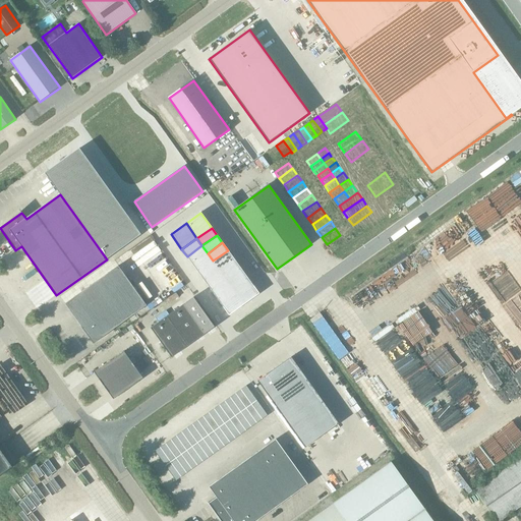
[(208,253),(201,245),(187,256),(192,264),(208,253)]
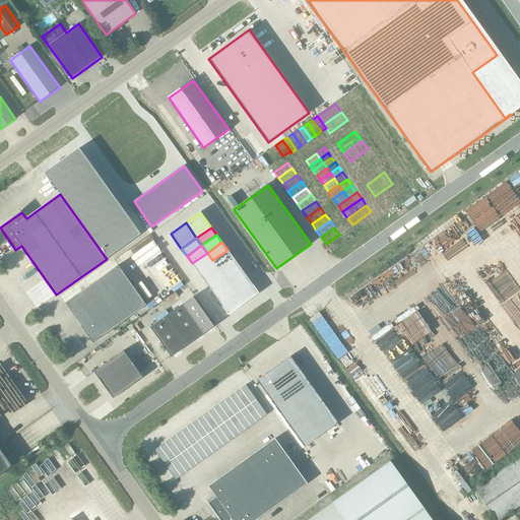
[(234,259),(228,250),(212,260),(219,270),(234,259)]
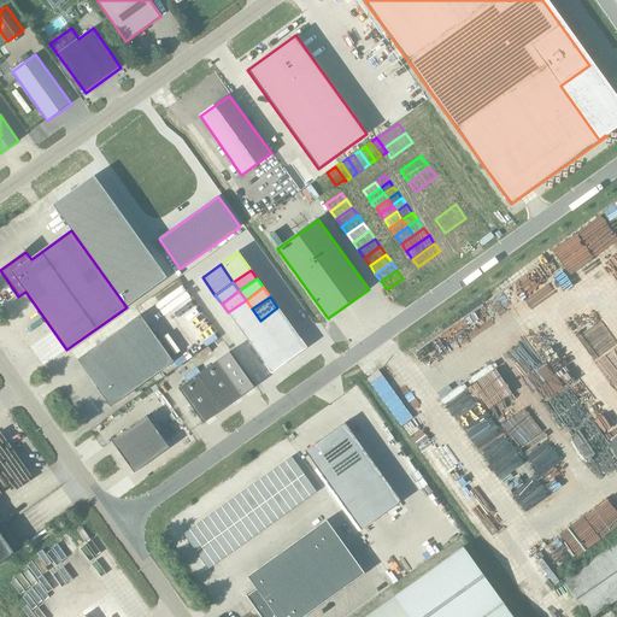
[(228,312),(234,322),(252,309),(246,300),(228,312)]
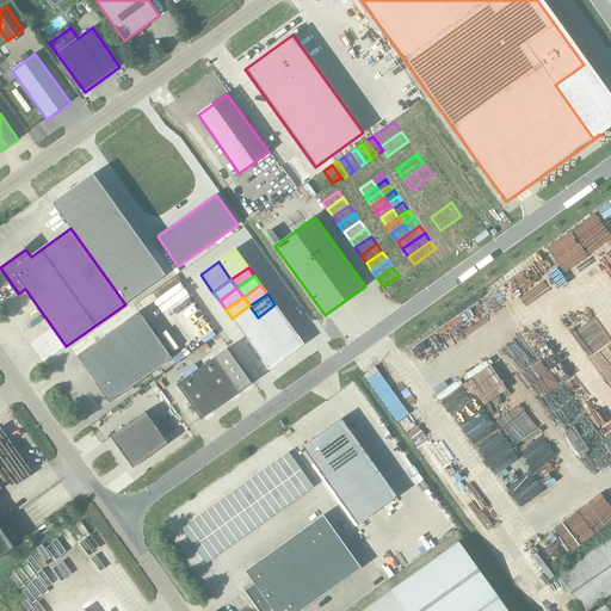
[(258,318),(265,328),(283,315),(275,304),(258,318)]
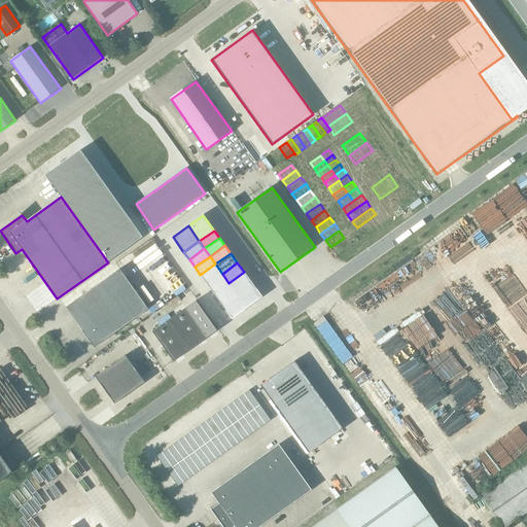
[(222,274),(215,264),(200,275),(207,284),(222,274)]
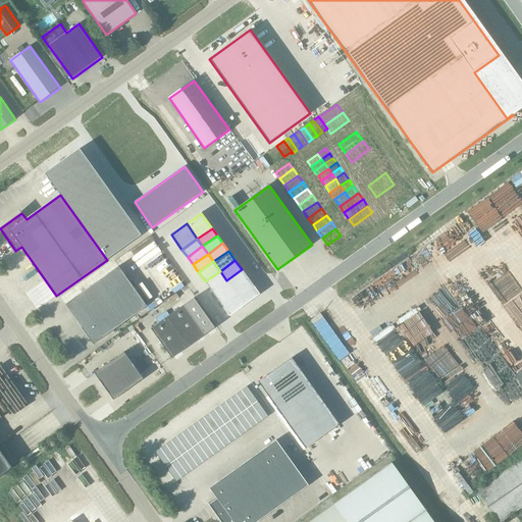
[(94,345),(147,306),(118,266),(65,305),(94,345)]
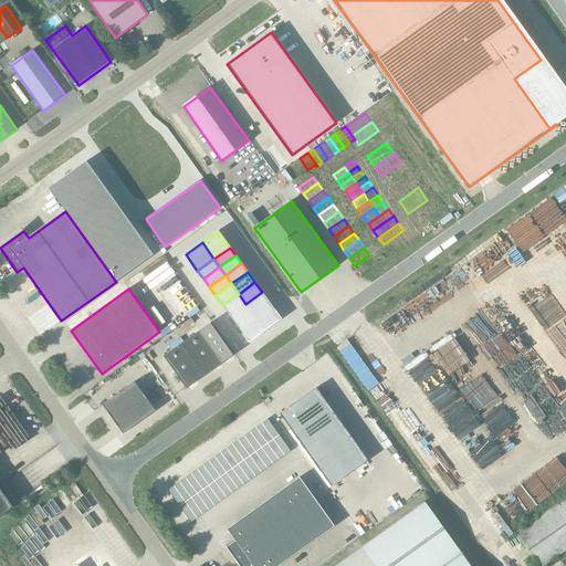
[(270,303),(262,292),(245,304),(253,314),(270,303)]
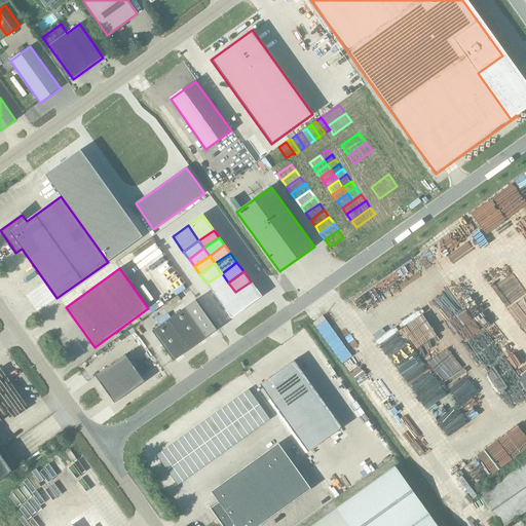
[(207,284),(214,294),(228,283),(222,273),(207,284)]
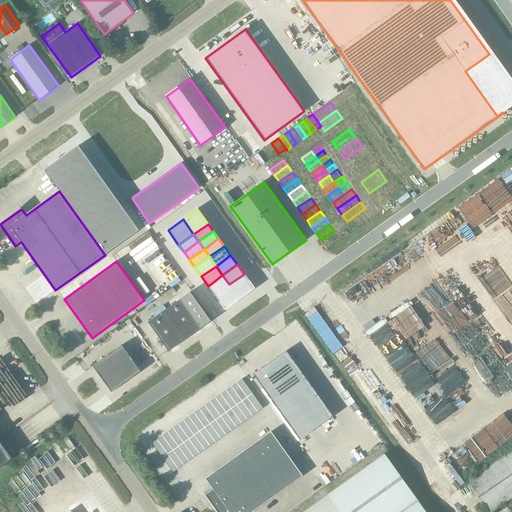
[(240,299),(255,289),(244,274),(229,284),(240,299)]
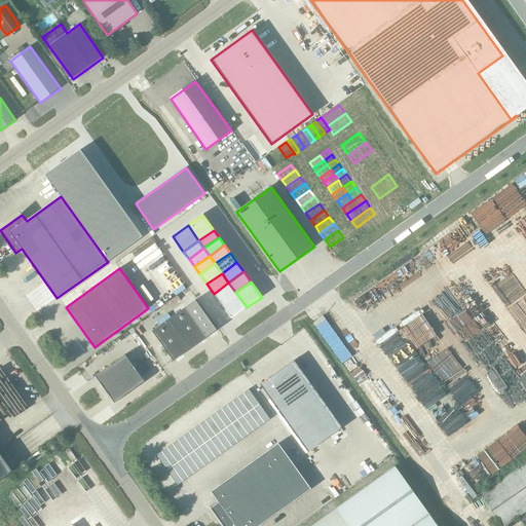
[(235,292),(228,283),(214,294),(220,303),(235,292)]
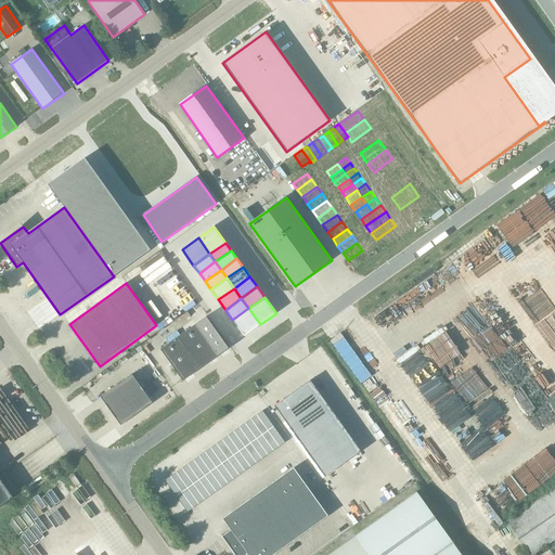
[(26,309),(35,304),(31,299),(24,306),(26,309)]
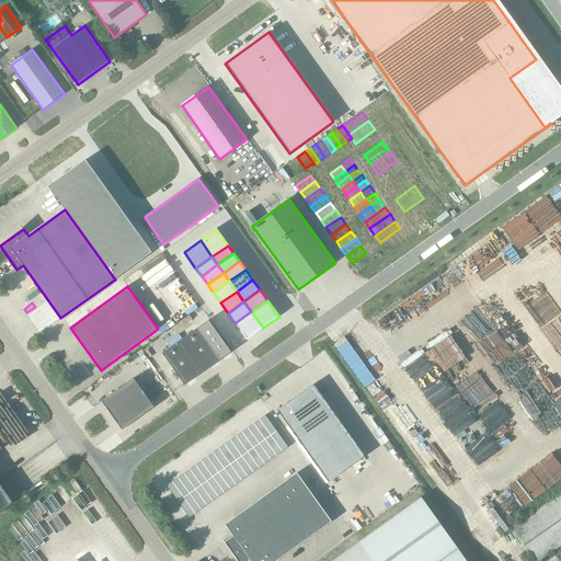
[(251,311),(235,323),(247,340),(263,328),(251,311)]
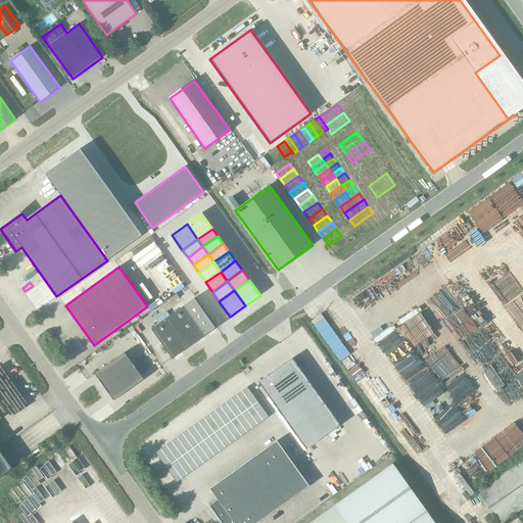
[(184,305),(168,318),(189,347),(205,335),(184,305)]
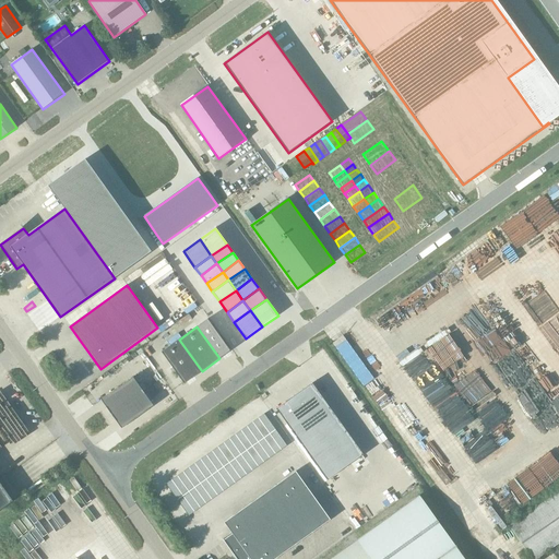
[(179,340),(162,352),(185,384),(202,371),(179,340)]
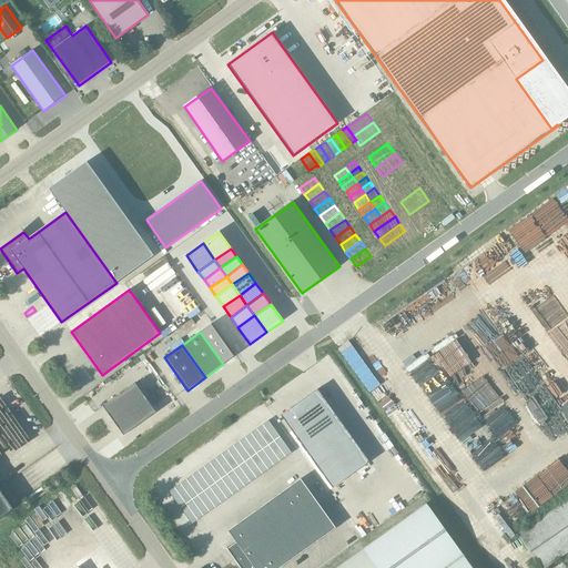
[(72,363),(63,369),(67,374),(75,367),(72,363)]
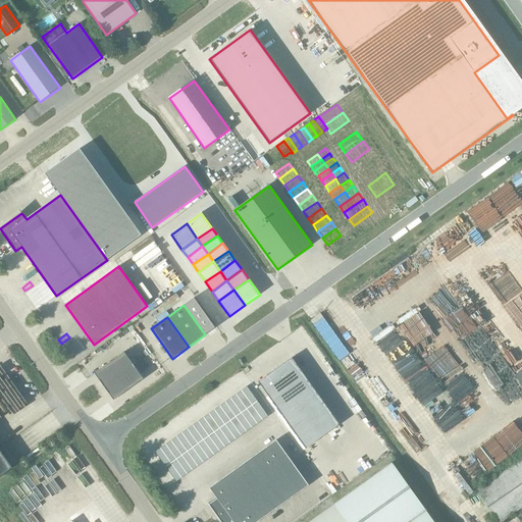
[(124,353),(95,374),(104,387),(134,366),(124,353)]
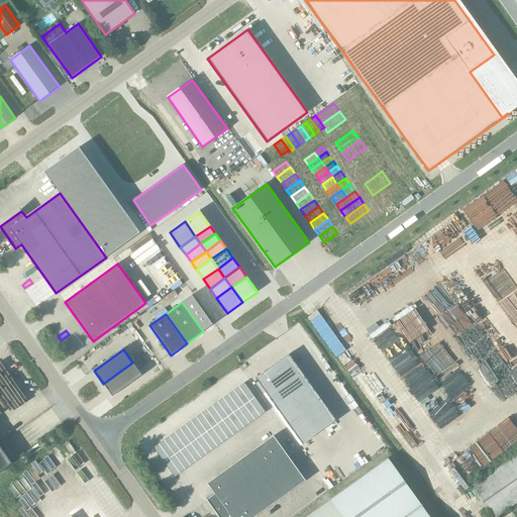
[(289,354),(255,379),(303,444),(324,429),(336,421),(289,354)]
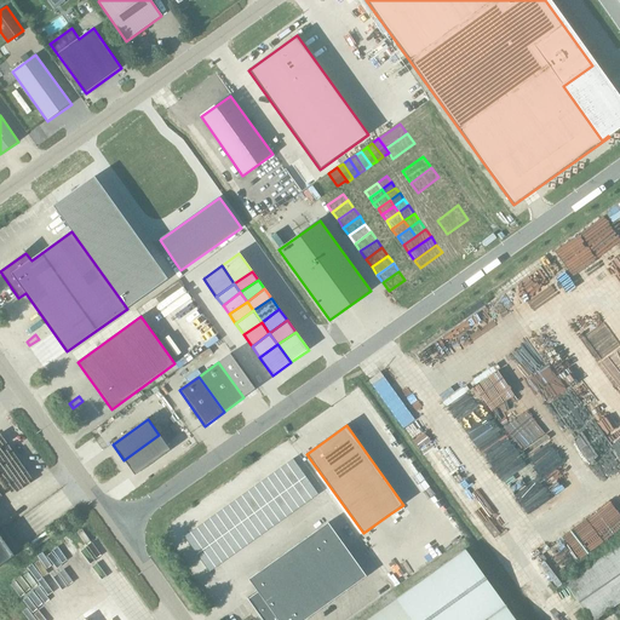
[(159,435),(124,460),(135,476),(171,451),(159,435)]
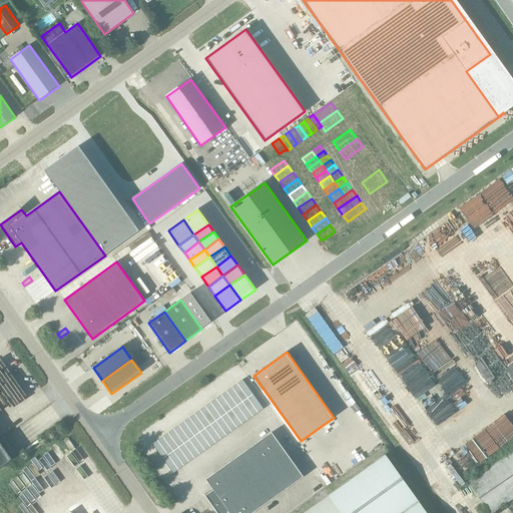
[(252,395),(242,380),(237,384),(247,399),(252,395)]
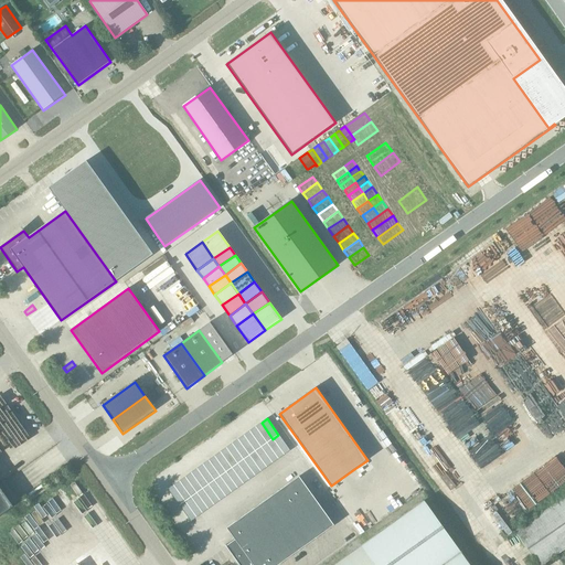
[(262,423),(255,427),(267,443),(273,439),(262,423)]
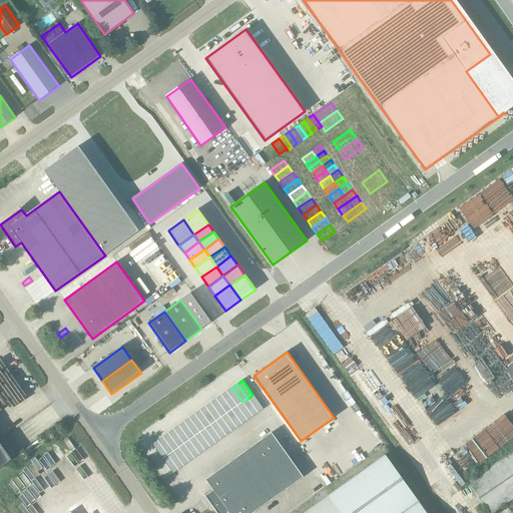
[(236,406),(242,402),(231,388),(226,392),(236,406)]
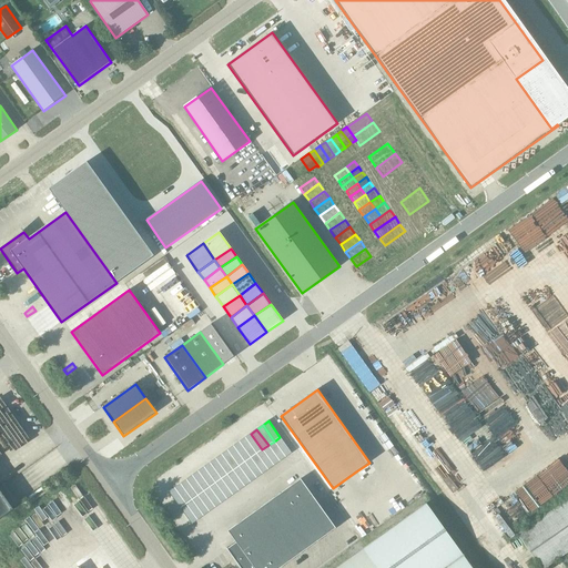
[(174,437),(176,440),(186,435),(183,430),(174,437)]
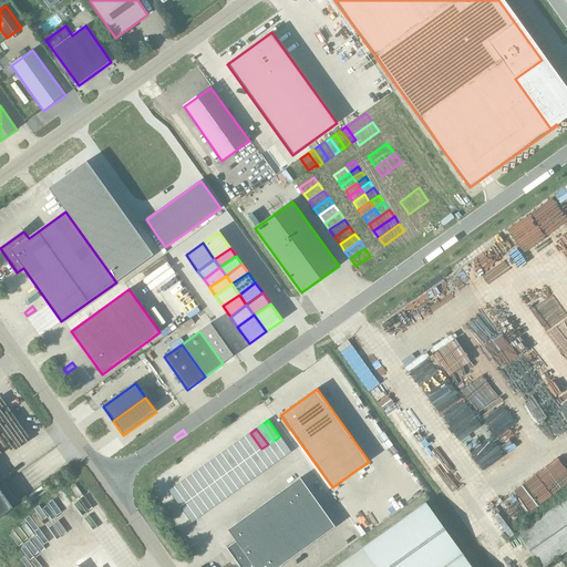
[(261,449),(250,433),(245,436),(256,453),(261,449)]
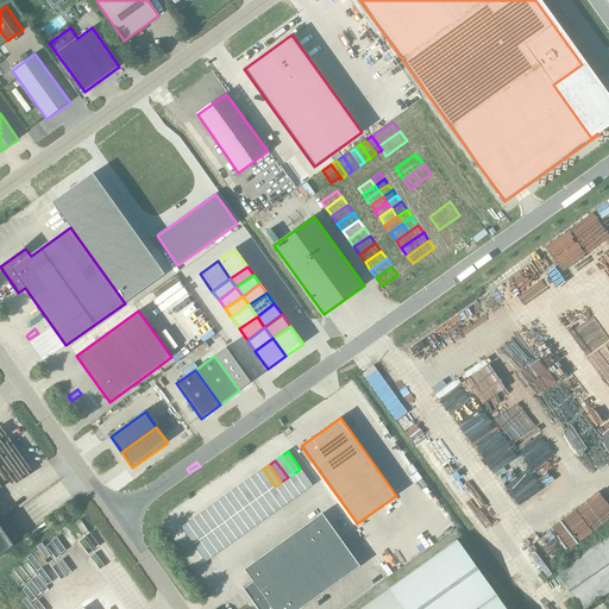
[(275,487),(263,469),(256,473),(269,491),(275,487)]
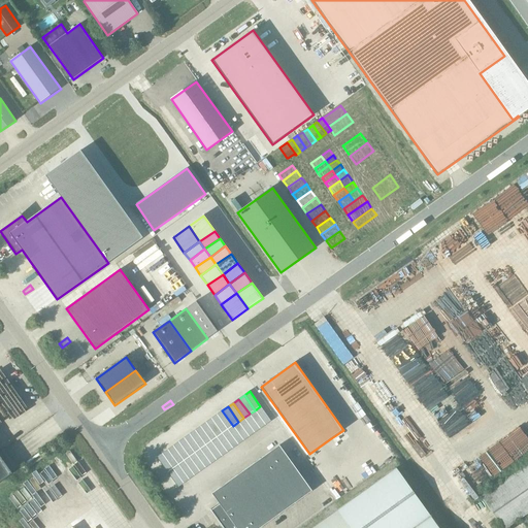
[(255,410),(266,425),(271,421),(260,406),(255,410)]
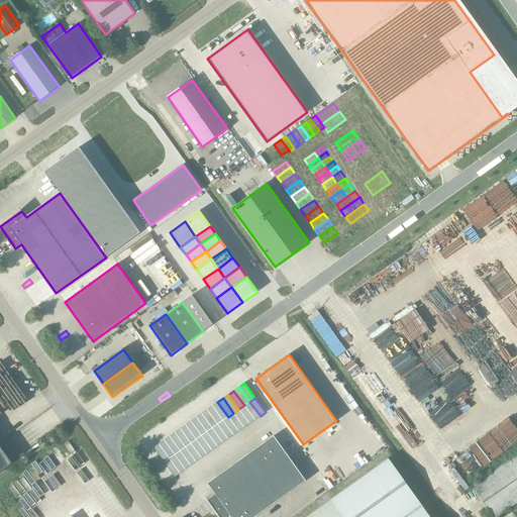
[(217,402),(212,406),(223,421),(228,417),(217,402)]
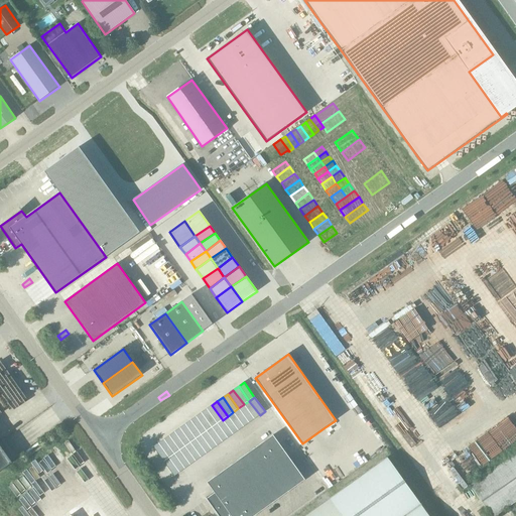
[(249,401),(244,404),(254,419),(260,415),(249,401)]
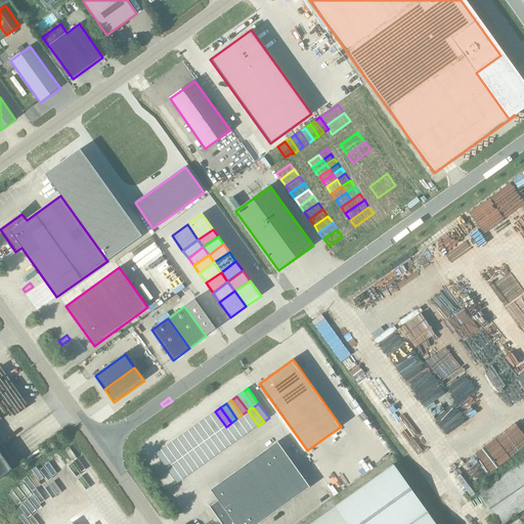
[(248,410),(242,415),(253,430),(258,426),(248,410)]
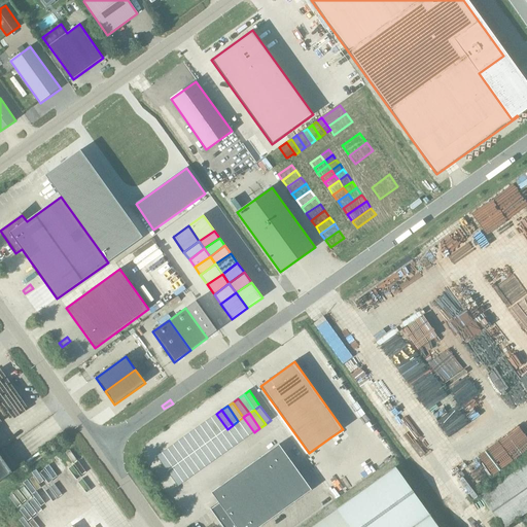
[(221,432),(227,429),(216,414),(211,418),(221,432)]
